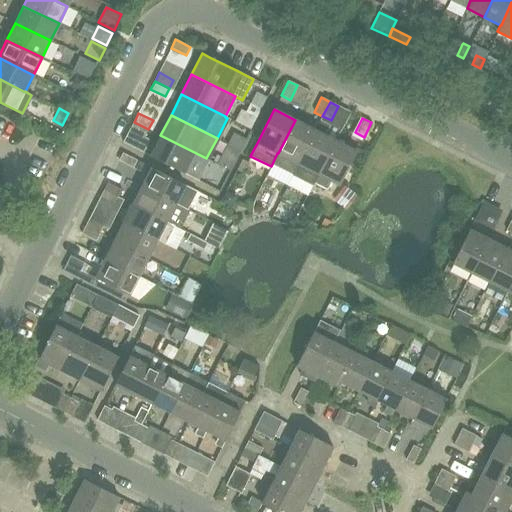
[(292,174),(298,164),(315,130),(295,120),(278,153),(277,153),(272,164),(292,174)]
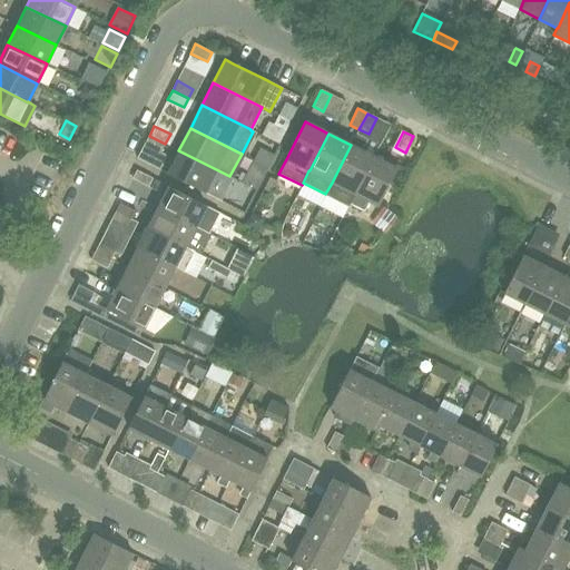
[(165,144),(149,136),(145,145),(160,153),(165,144)]
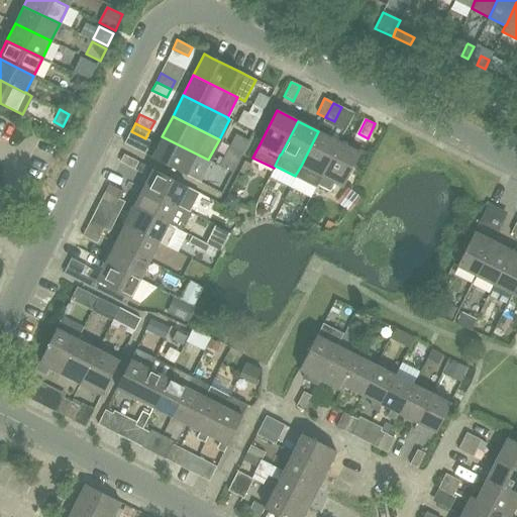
[(316,187),(316,185),(338,141),(318,131),(301,166),(295,176),(316,187)]
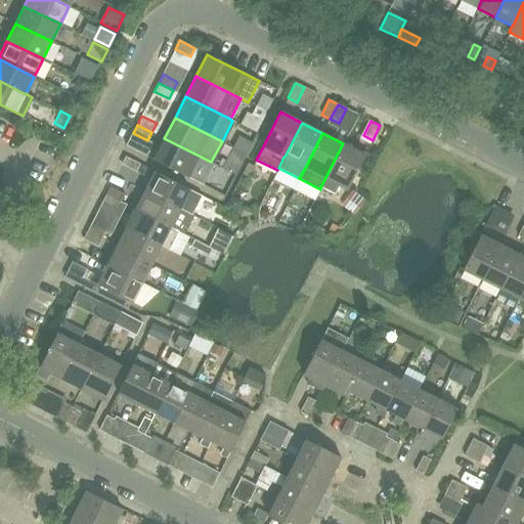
[(211,162),(164,138),(154,160),(201,183),(211,162)]
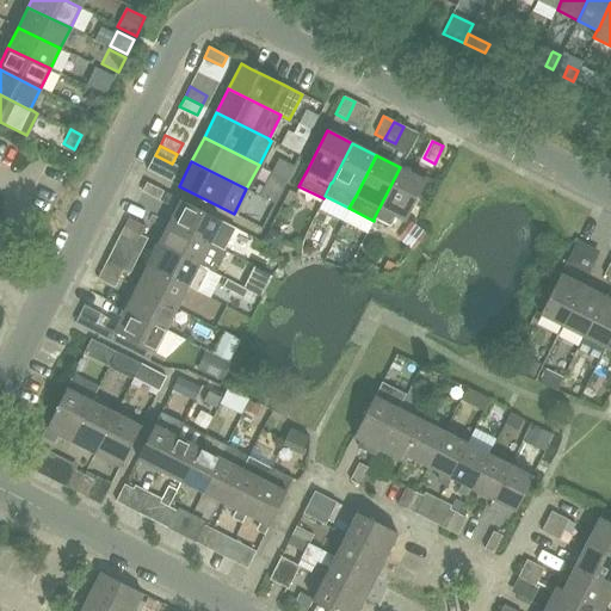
[(405,221),(425,180),(400,167),(374,218),(389,226),(395,215),(405,221)]
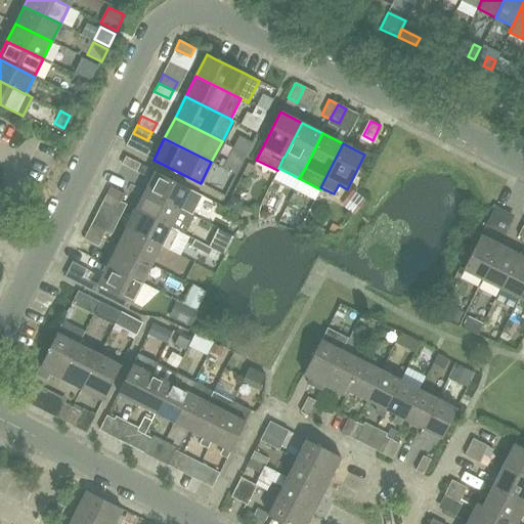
[(247,154),(236,148),(225,170),(235,175),(247,154)]
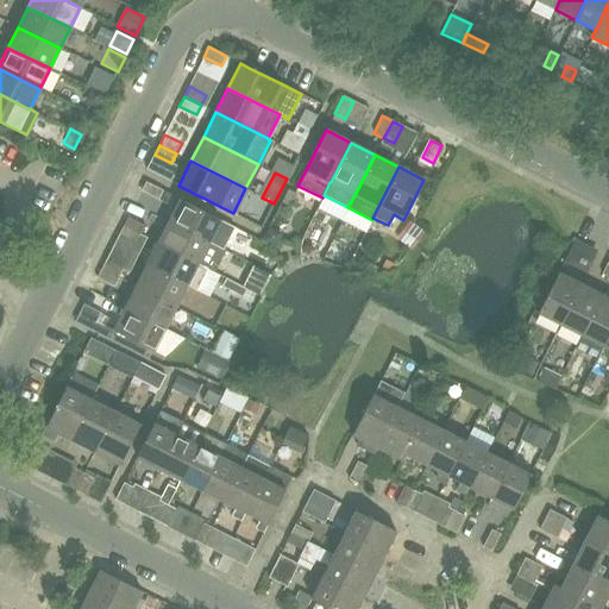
[(163,190),(145,182),(142,190),(168,203),(173,195),(163,190)]
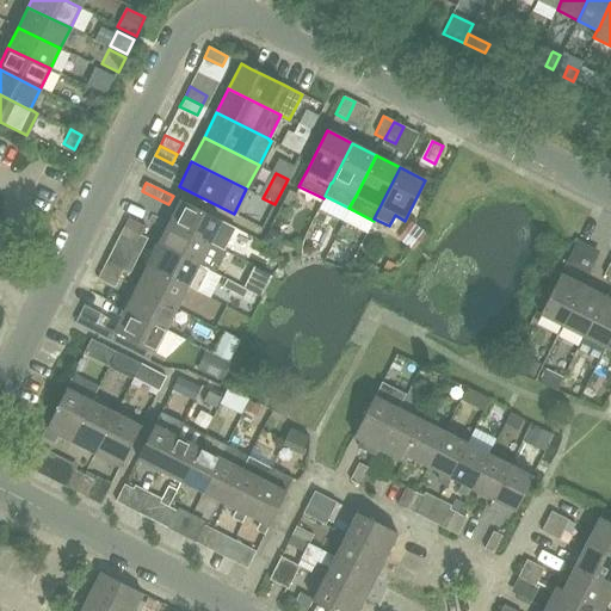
[(235,228),(221,221),(180,199),(168,222),(209,242),(209,244),(223,251),(235,228)]
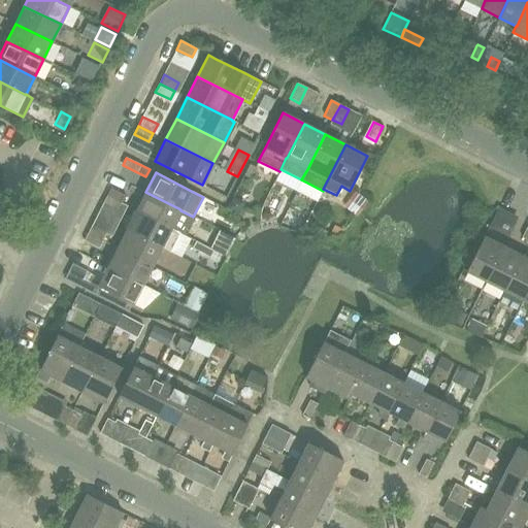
[(321,204),(326,193),(303,183),(298,193),(321,204)]
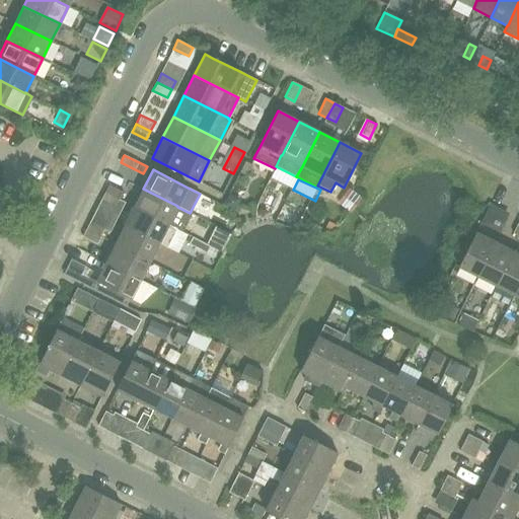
[(105,193),(120,200),(124,193),(108,186),(105,193)]
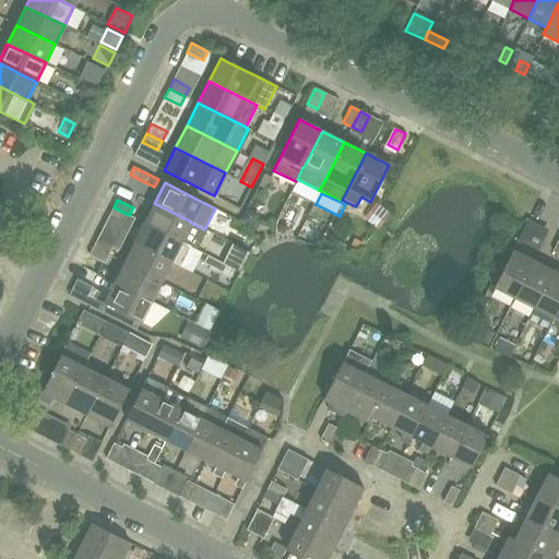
[(181,242),(191,223),(191,222),(154,203),(144,223),(181,242)]
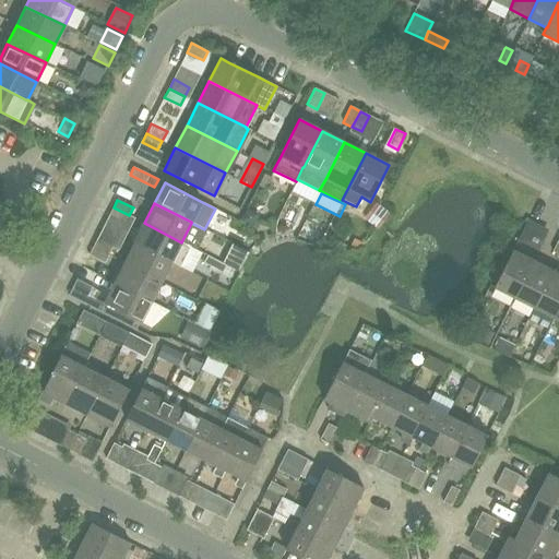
[(385,205),(370,213),(378,227),(392,221),(385,205)]
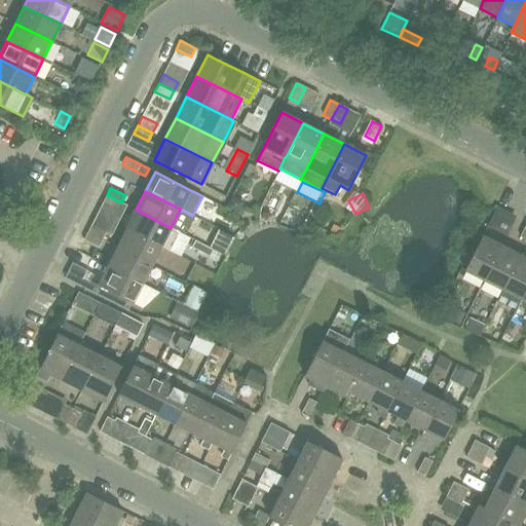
[(121,202),(107,195),(103,202),(117,210),(121,202)]
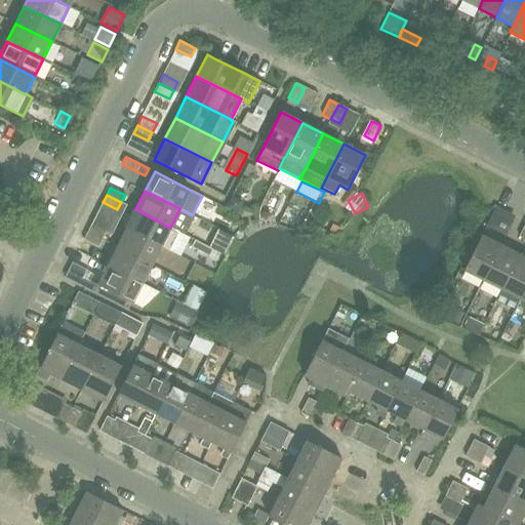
[(237,211),(240,205),(239,200),(232,196),(230,199),(227,206),(237,211)]
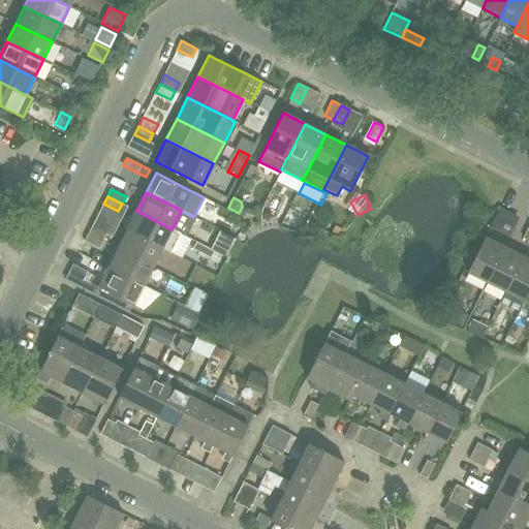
[(507,211),(499,207),(492,222),(499,225),(507,211)]
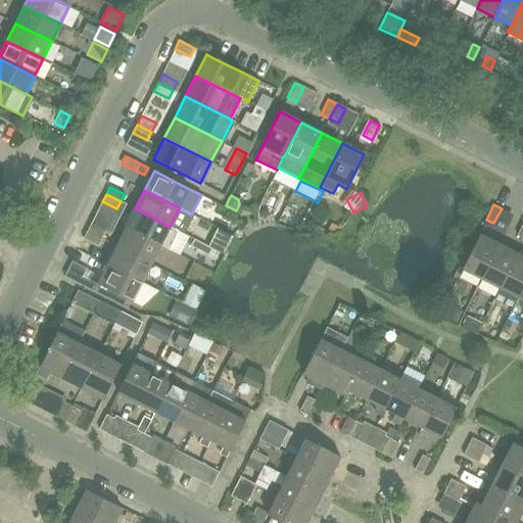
[(179,231),(170,227),(135,208),(126,228),(160,245),(170,250),(179,231)]
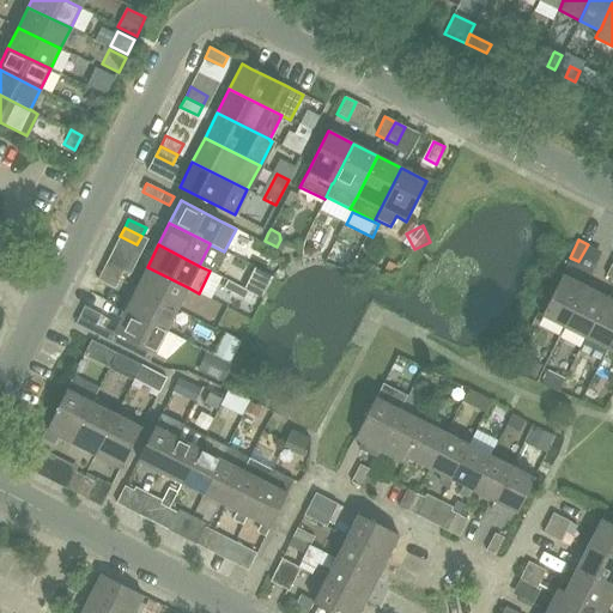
[(107,262),(102,271),(119,280),(123,271),(107,262)]
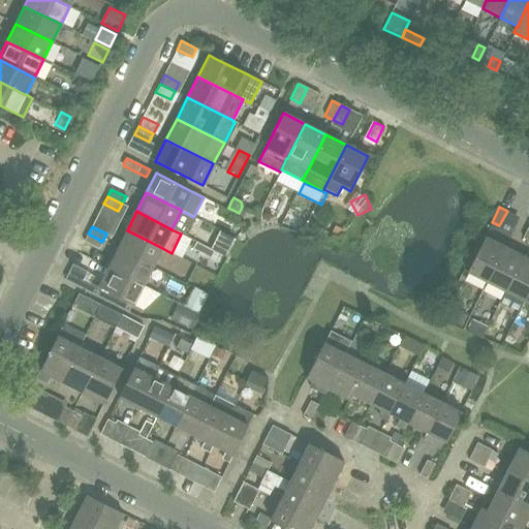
[(339,239),(343,230),(335,226),(331,235),(339,239)]
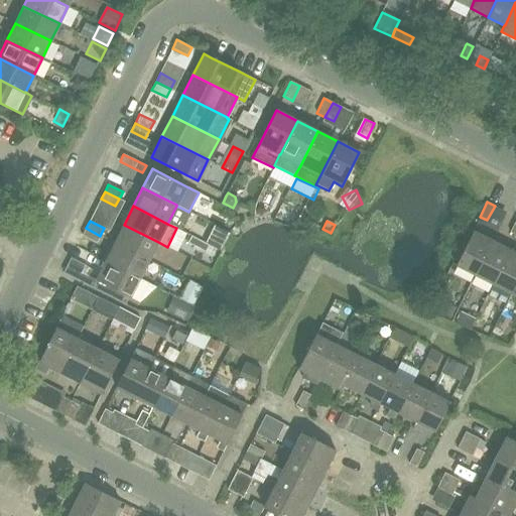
[(149,260),(158,242),(124,225),(114,243),(149,260)]
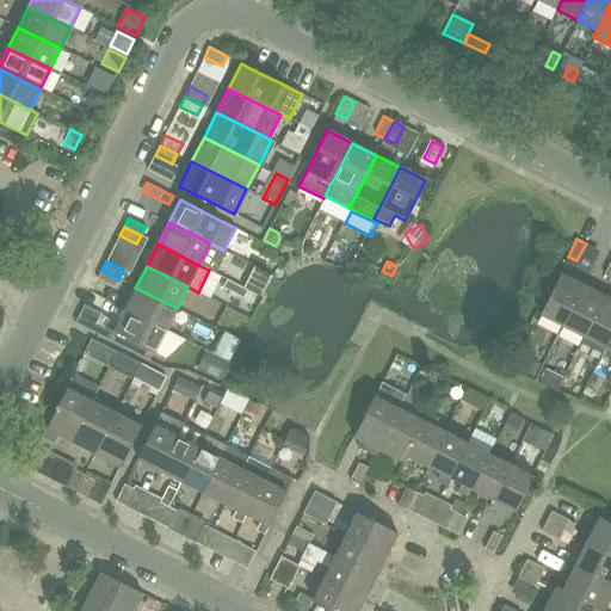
[(115,288),(118,279),(102,270),(97,278),(115,288)]
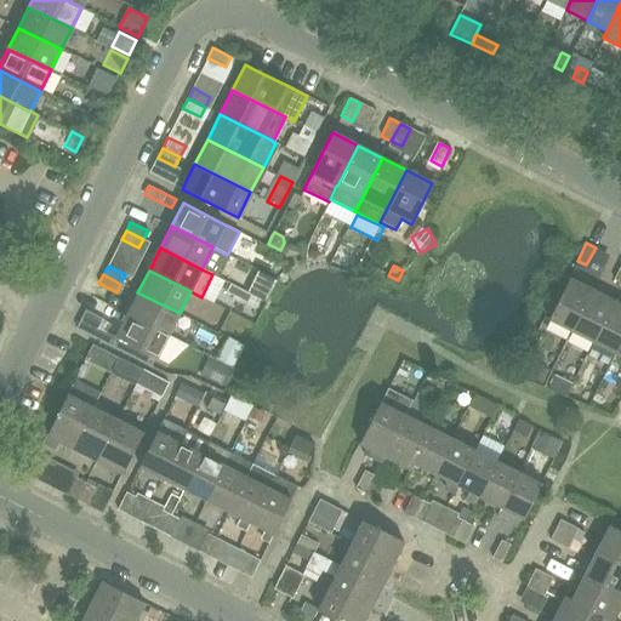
[(571,330),(592,290),(569,278),(548,318),(548,319),(571,330)]
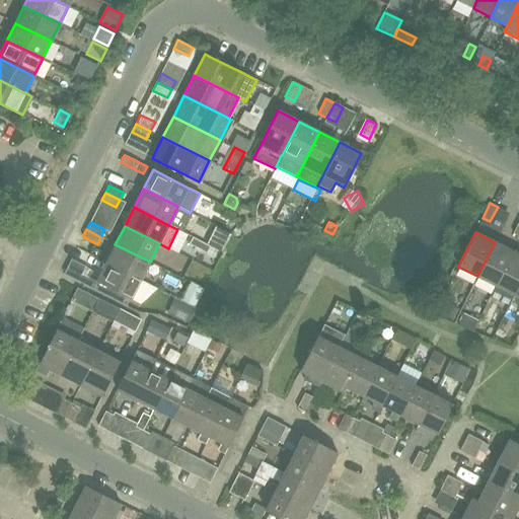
[(210,246),(193,238),(189,245),(207,253),(210,246)]
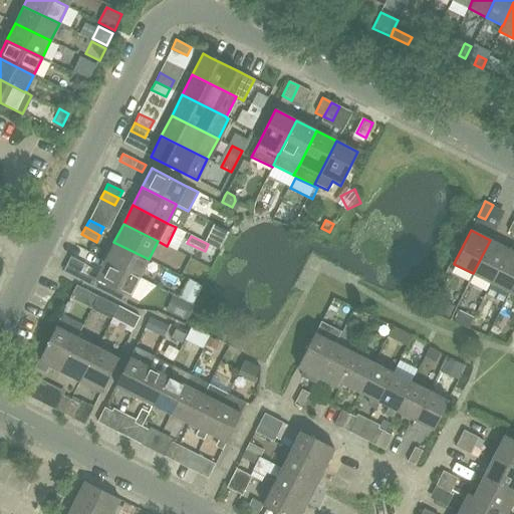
[(491,283),(508,249),(490,240),(473,273),(491,283)]
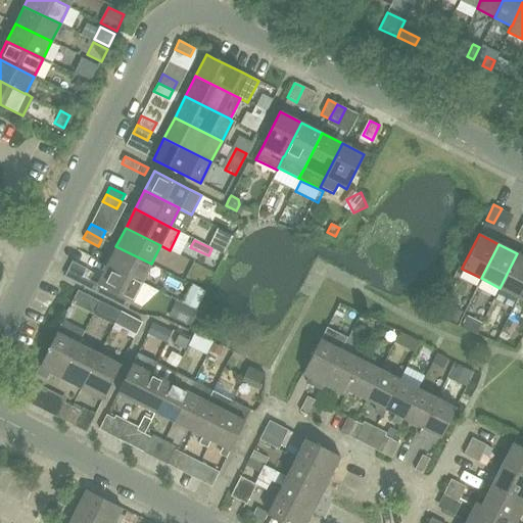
[(141,282),(151,264),(115,246),(106,265),(124,274),(141,282)]
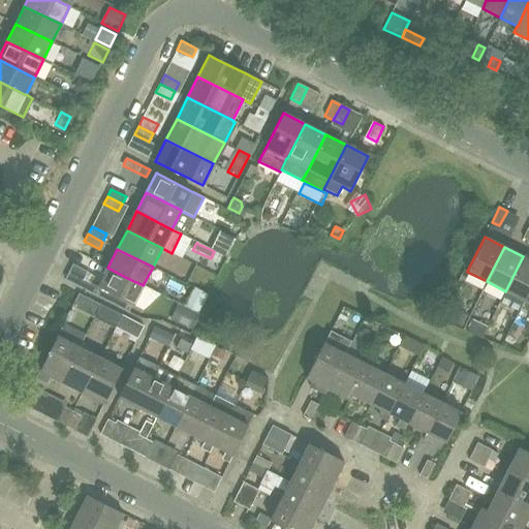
[(524,301),(528,289),(528,258),(523,256),(505,291),(524,301)]
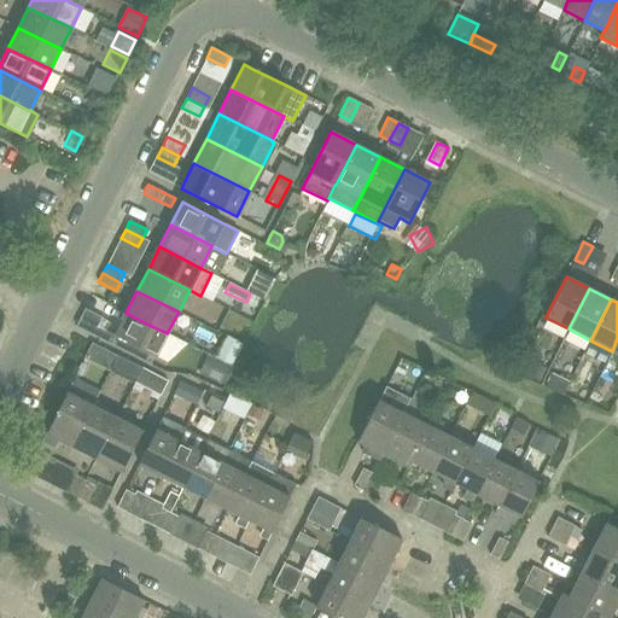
[(101,318),(85,308),(80,318),(97,327),(101,318)]
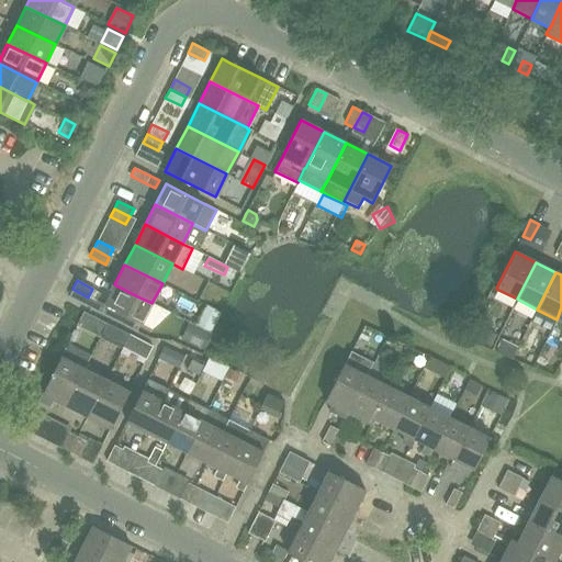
[(152,303),(133,294),(114,284),(109,295),(93,288),(92,289),(88,298),(142,324),(152,303)]
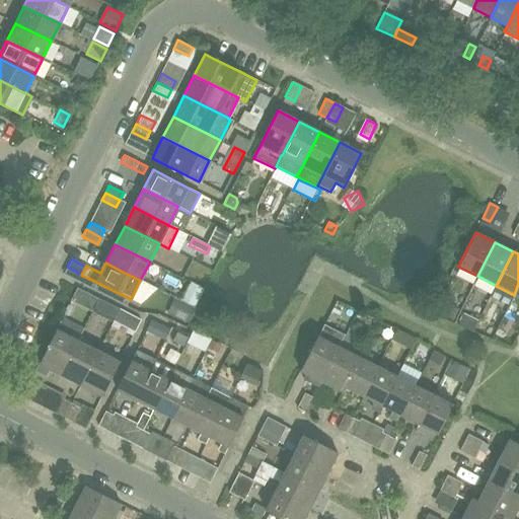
[(190,282),(183,293),(200,300),(205,290),(190,282)]
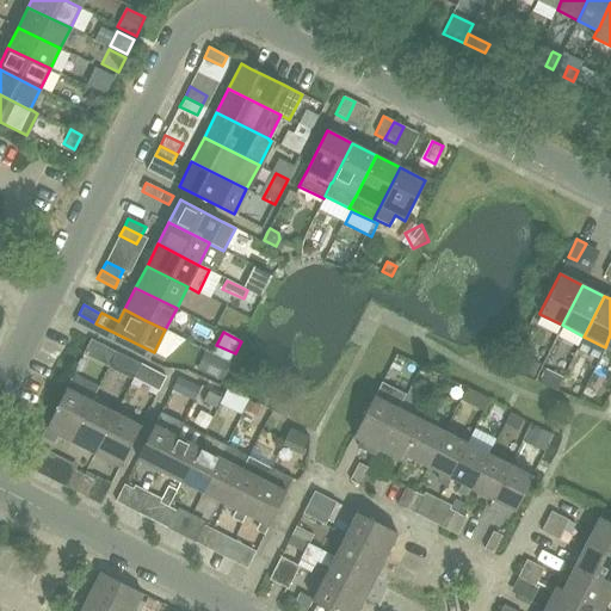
[(116,353),(91,340),(86,349),(84,355),(109,368),(116,353)]
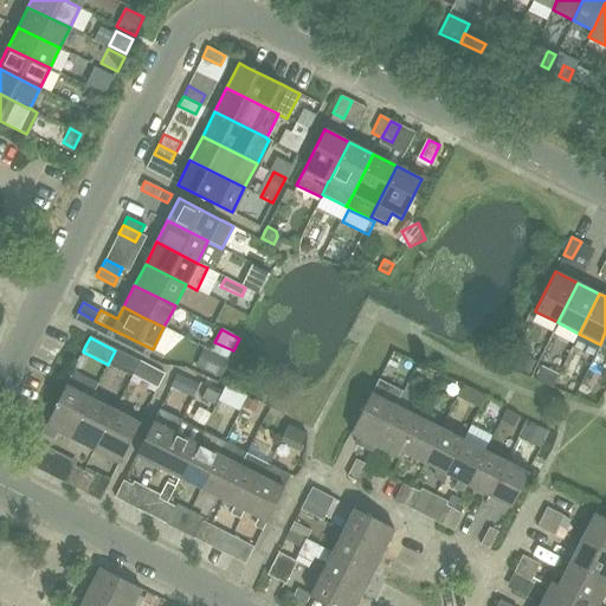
[(224,359),(202,348),(194,367),(216,376),(224,359)]
